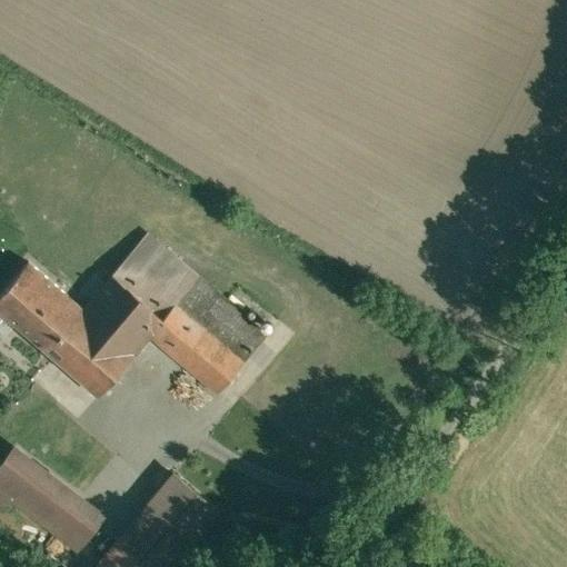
[(264,337),(145,236),(110,277),(161,320),(148,336),(216,394),(264,337)]
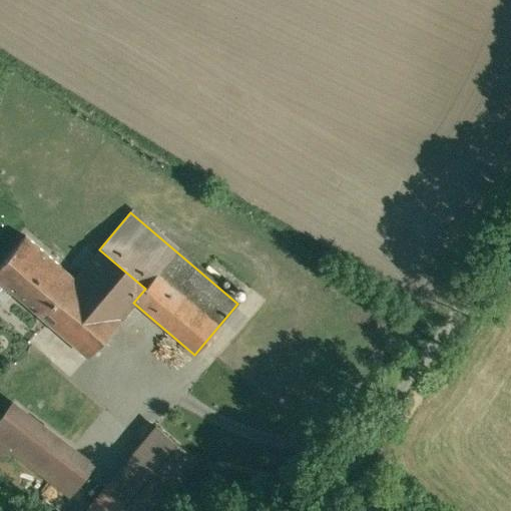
[(69,277),(23,236),(0,265),(0,284),(37,315),(69,277)]
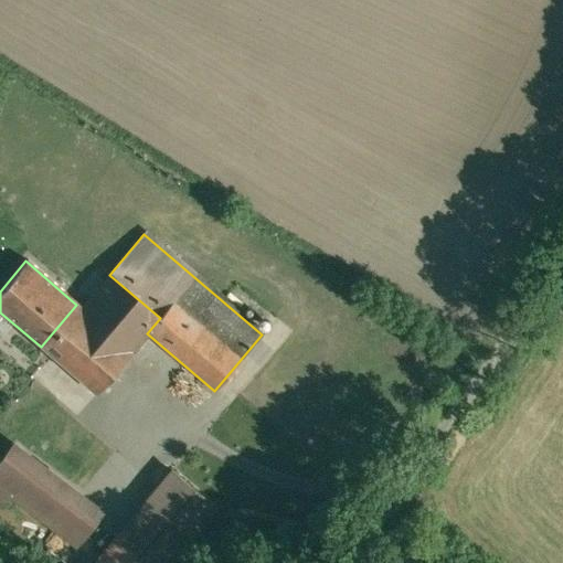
[(76,305),(41,347),(95,394),(147,333),(160,318),(109,275),(81,308),(76,305)]
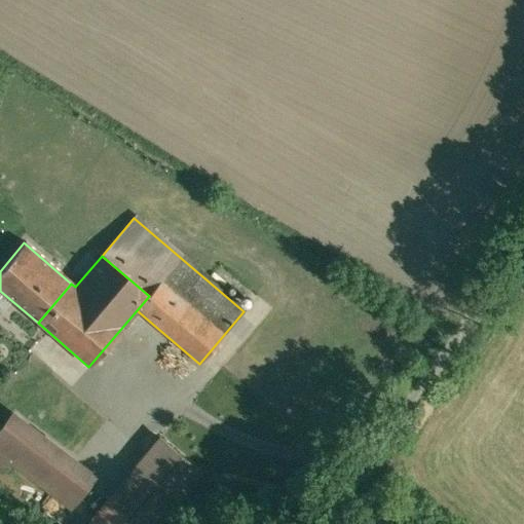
[(85,488),(3,424),(0,428),(0,454),(9,461),(70,509),(85,488)]
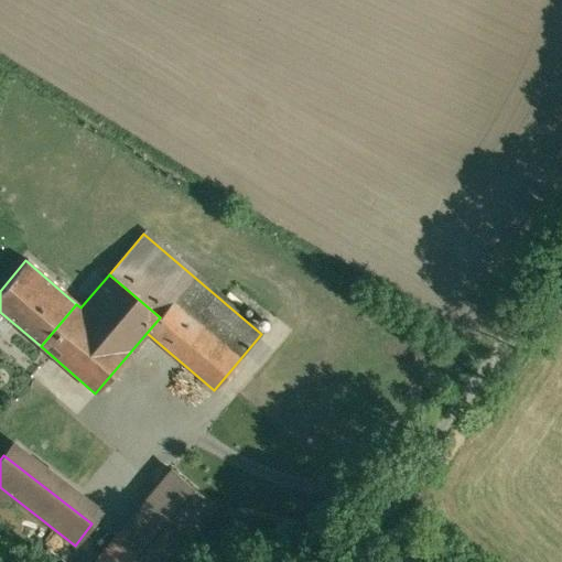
[(213,506),(171,471),(127,523),(169,559),(213,506)]
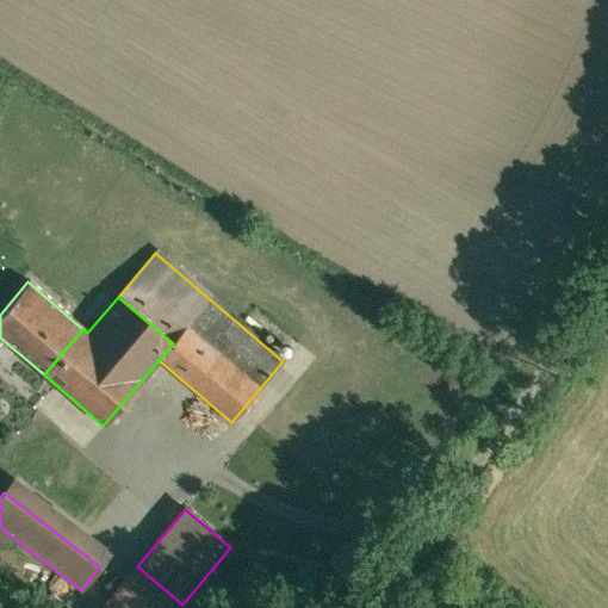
[(11,535),(0,527),(0,547),(1,548),(11,535)]
